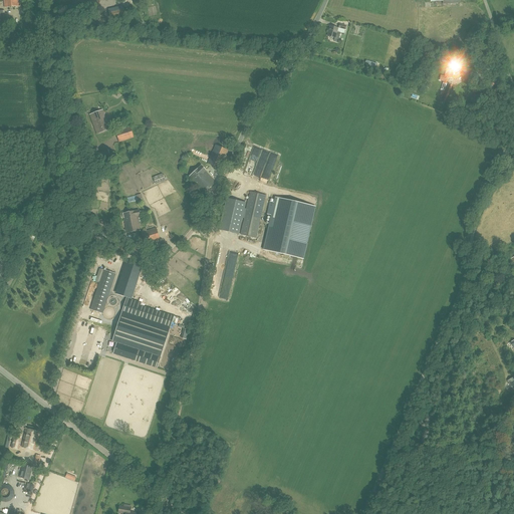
[(86,12),(100,10),(98,0),(84,2),(86,12)]
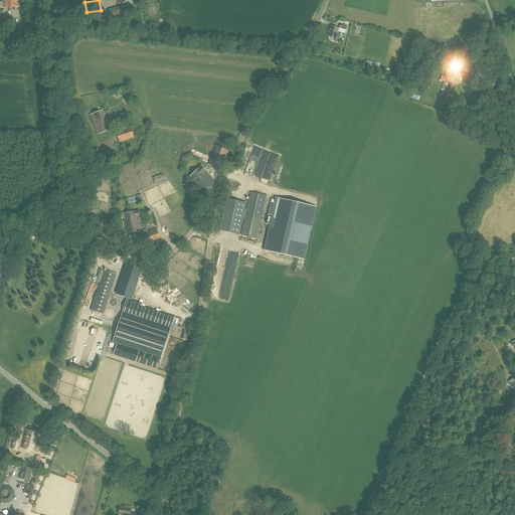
[(0,30),(10,30),(9,13),(5,13),(5,10),(0,10),(0,30)]
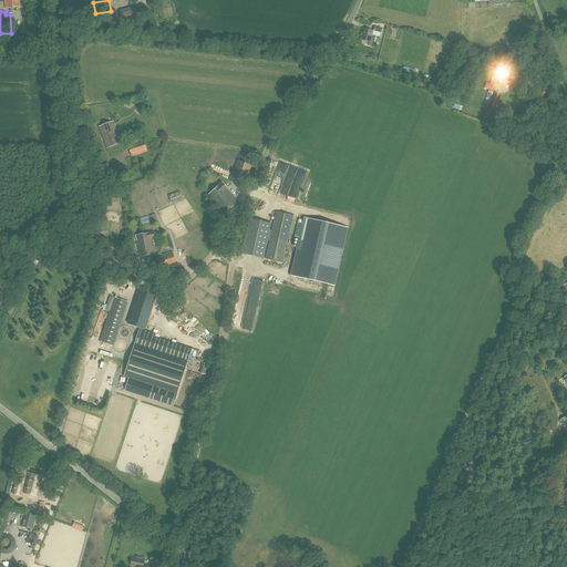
[(375,27),(373,31),(364,28),(361,40),(369,42),(369,45),(373,47),(375,37),(380,38),(382,28),(375,27)]
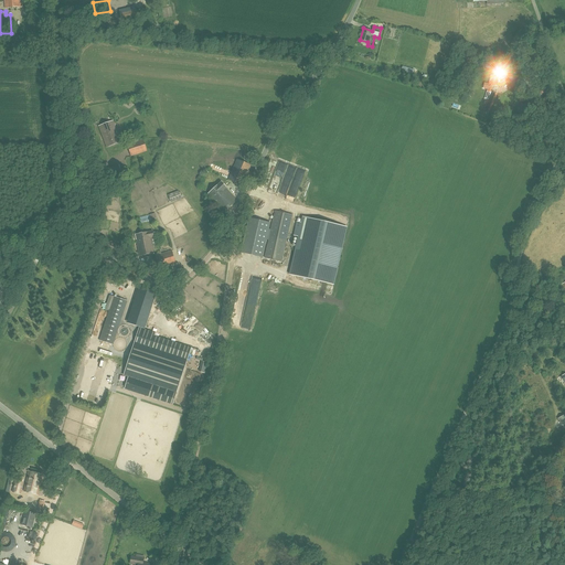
[(505,70),(503,72),(502,70),(497,73),(498,75),(497,75),(493,75),(491,75),(491,77),(489,84),(484,83),(482,88),(488,89),(486,97),(489,98),(484,109),(489,112),(497,94),(491,92),(492,85),(501,87),(512,81),(513,77),(509,71),(505,70)]
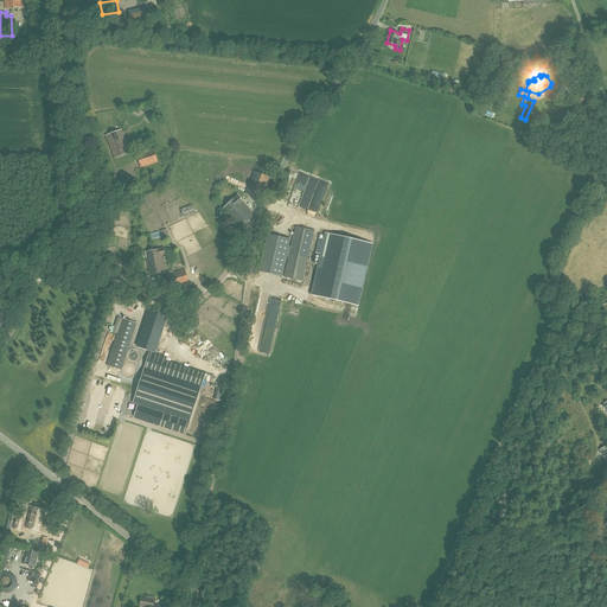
[(115,158),(129,152),(121,131),(107,136),(115,158)]
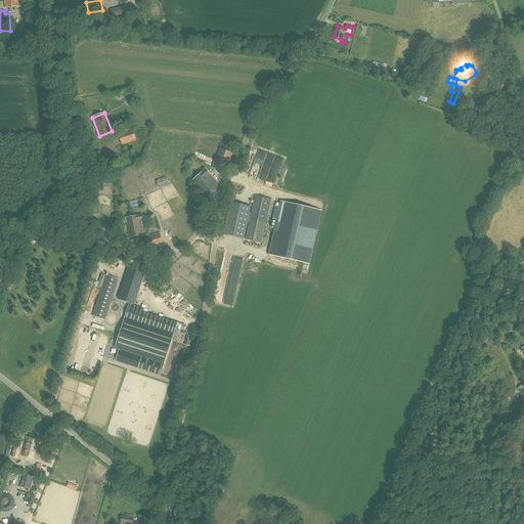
[(133,129),(118,134),(122,144),(137,140),(133,129)]
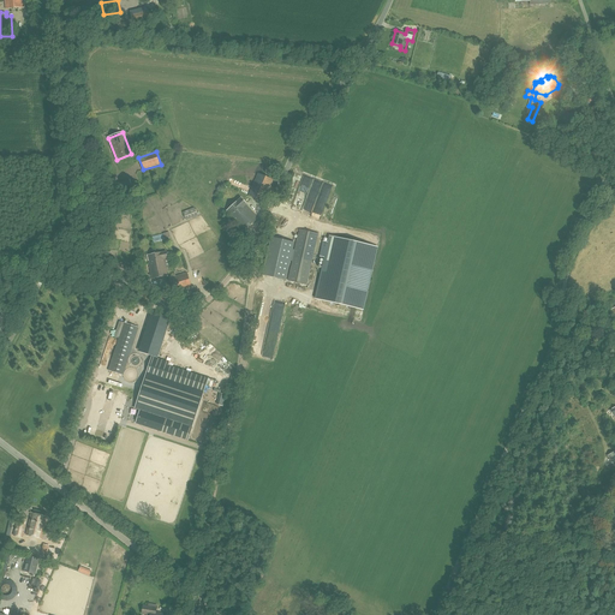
[(273,180),(258,173),(249,196),(263,202),(273,180)]
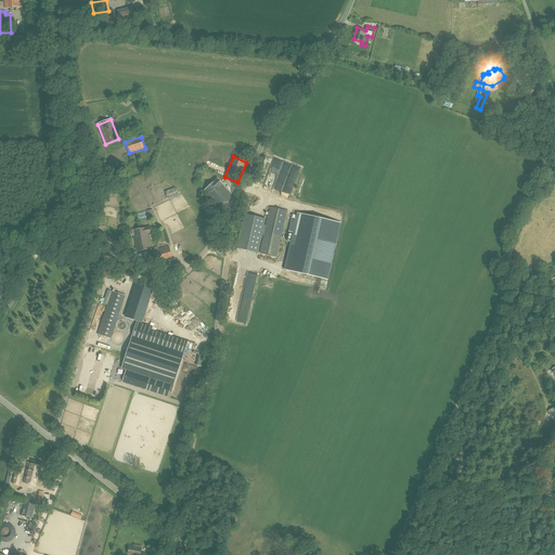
[(220,208),(233,197),(222,184),(218,179),(204,191),(220,208)]
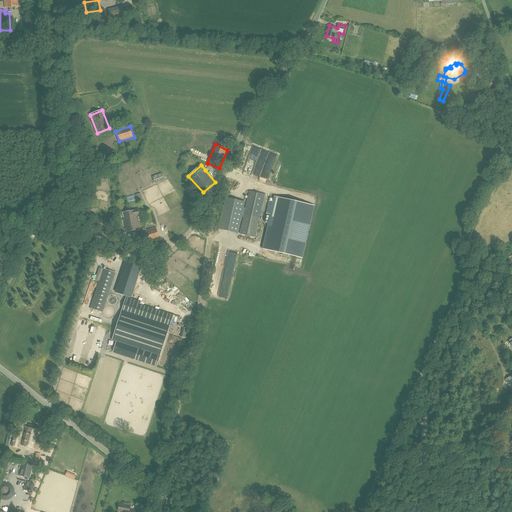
[(155,182),(163,179),(161,174),(153,177),(155,182)]
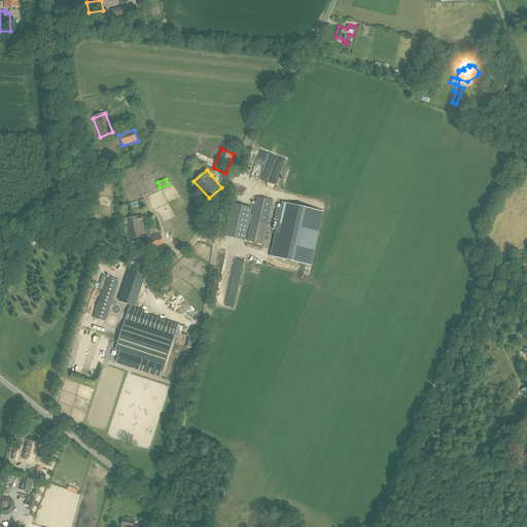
[(233,203),(224,236),(245,240),(249,223),(250,224),(246,239),(262,243),(267,227),(273,201),(256,197),(252,214),(251,214),(252,207),(233,203)]
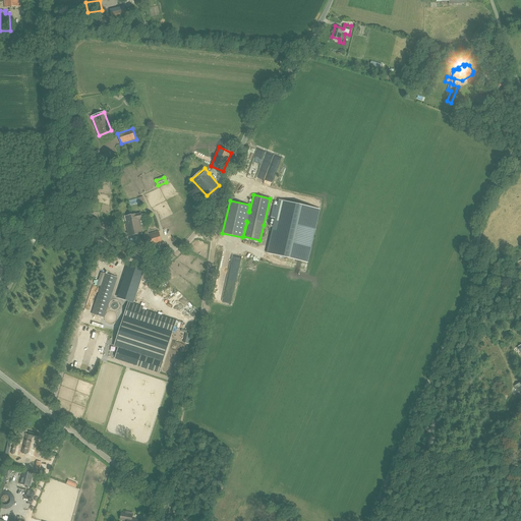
[(321,209),(279,199),(278,205),(274,204),(271,217),(275,218),(267,253),(308,263),(321,209)]
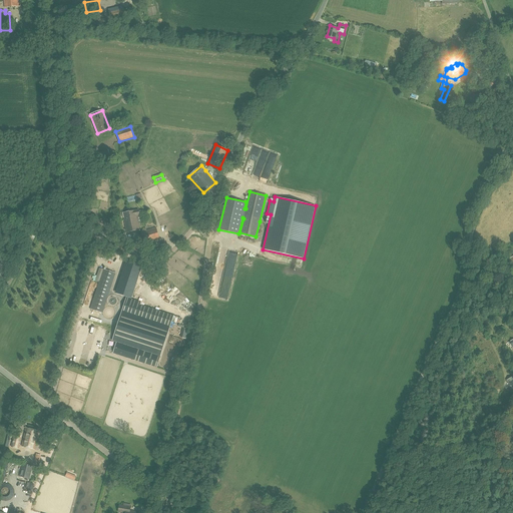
[(122,213),(126,232),(139,229),(137,218),(140,217),(138,209),(122,213)]
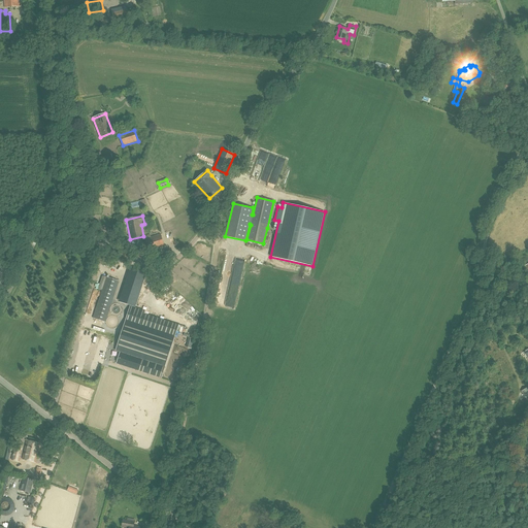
[(145,239),(149,252),(165,246),(161,234),(145,239)]
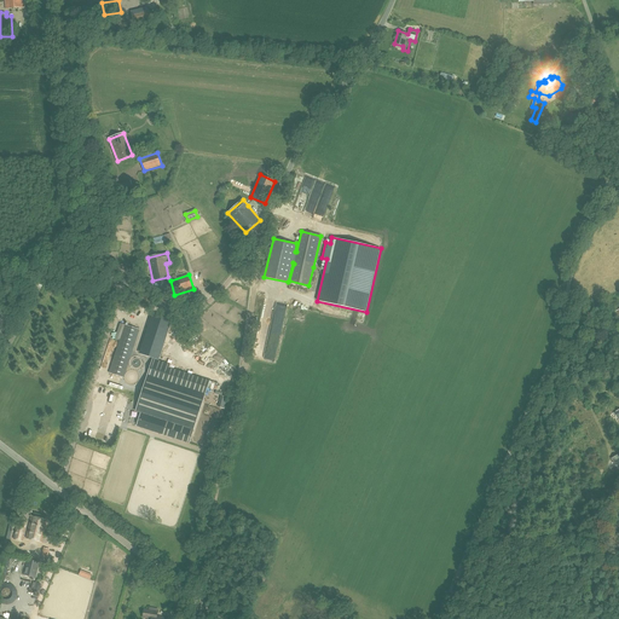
[(146,307),(152,296),(143,291),(136,301),(146,307)]
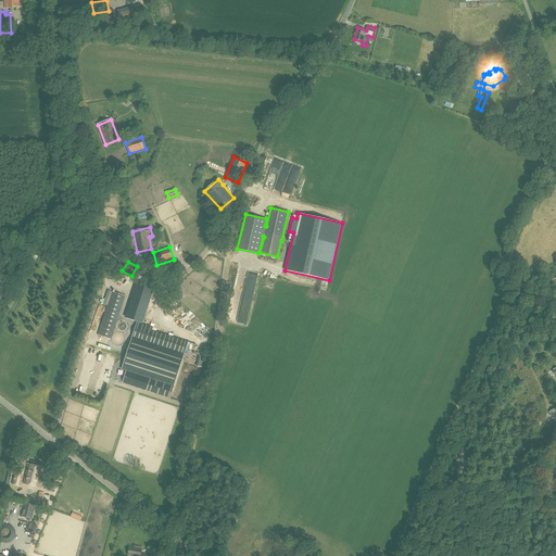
[(134,282),(130,292),(148,298),(151,288),(134,282)]
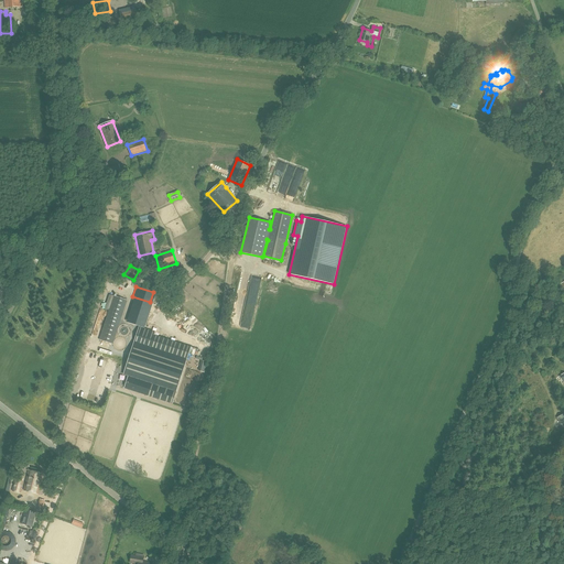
[(128,301),(114,296),(99,339),(112,344),(128,301)]
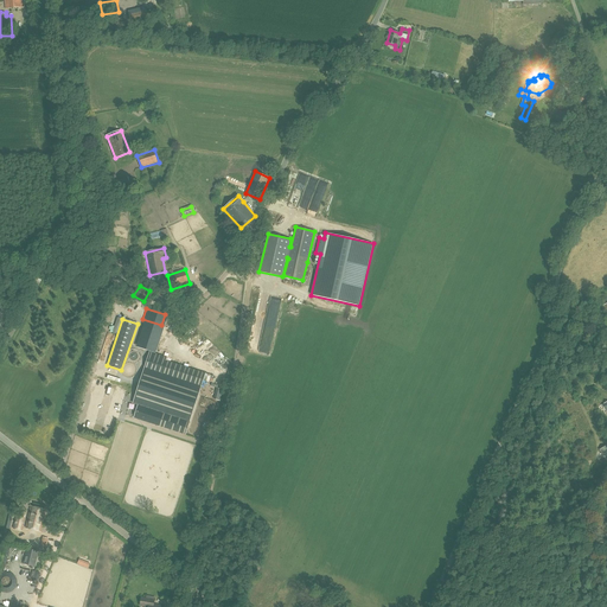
[(185,435),(191,417),(205,374),(148,356),(135,397),(133,402),(139,404),(134,419),(185,435)]
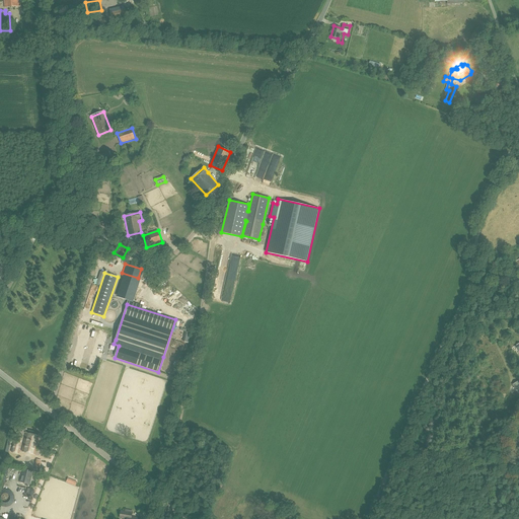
[(26,433),(21,451),(34,454),(39,436),(26,433)]
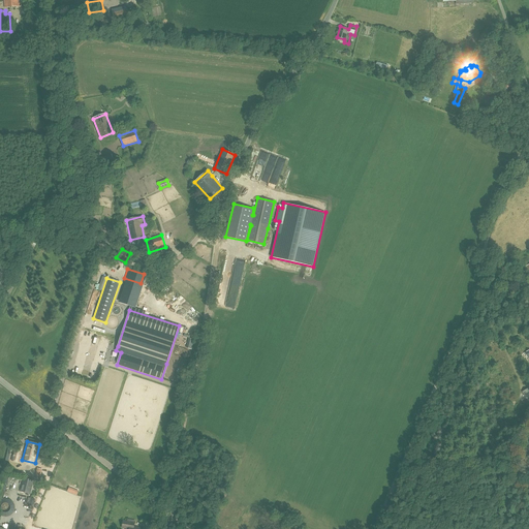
[(20,463),(23,450),(14,448),(11,461),(20,463)]
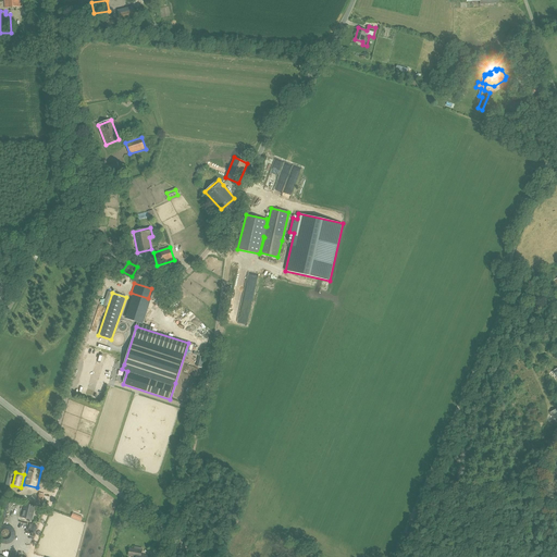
[(31,522),(32,520),(36,506),(25,504),(21,517),(28,519),(28,521),(31,522)]
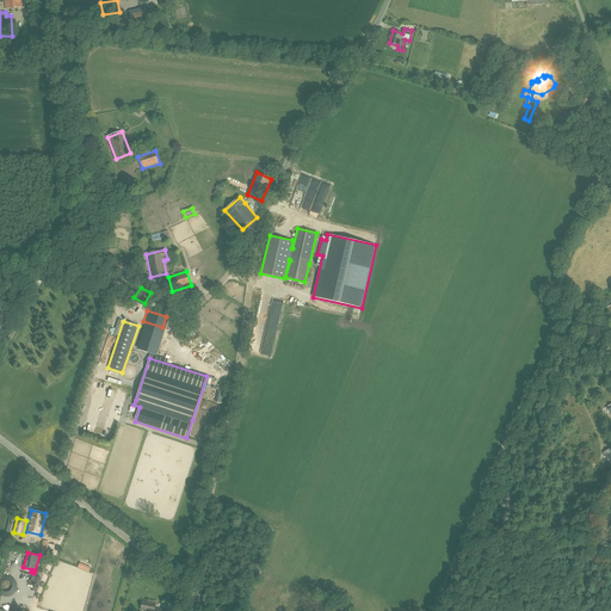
[(149,610),(165,610),(155,609),(156,602),(150,600),(149,603),(142,602),(141,610),(149,610)]
